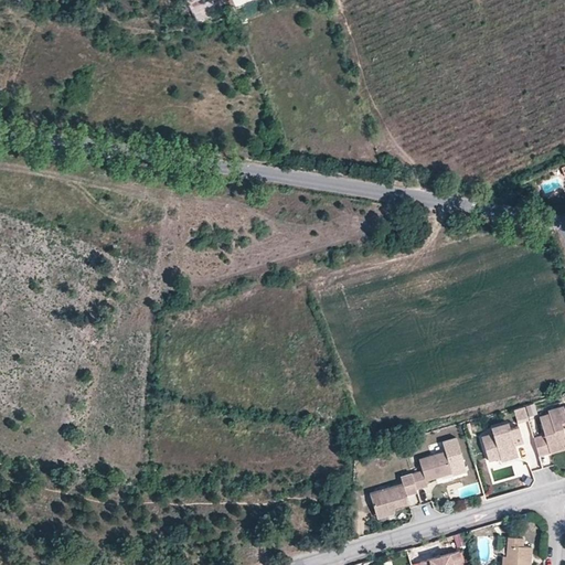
[(525,404),(514,407),(518,418),(529,415),(525,404)]
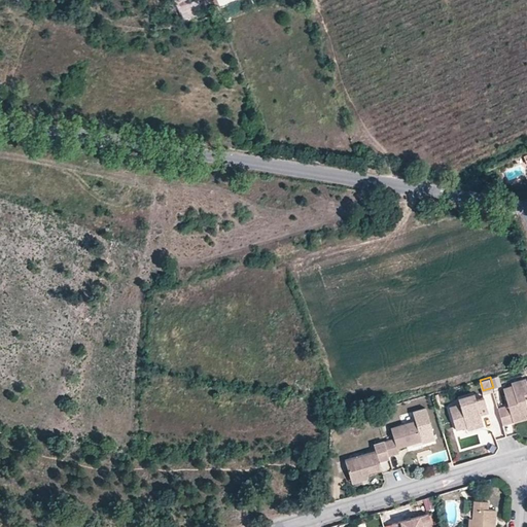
[(497,408),(501,424),(513,421),(511,415),(526,410),(526,393),(526,391),(526,390),(526,380),(526,378),(512,382),(513,385),(503,387),(508,405),(497,408)]
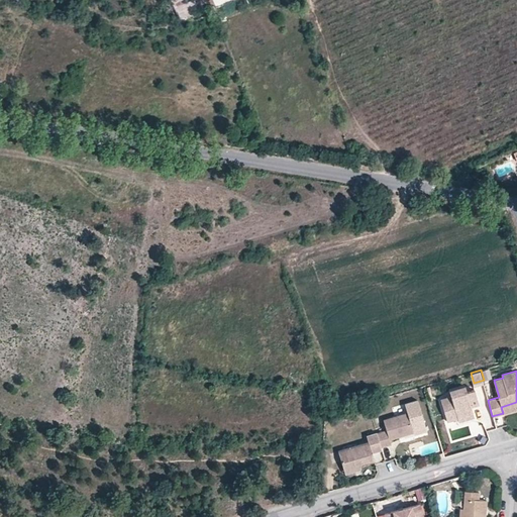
[(448,388),(450,394),(466,390),(464,385),(448,388)]
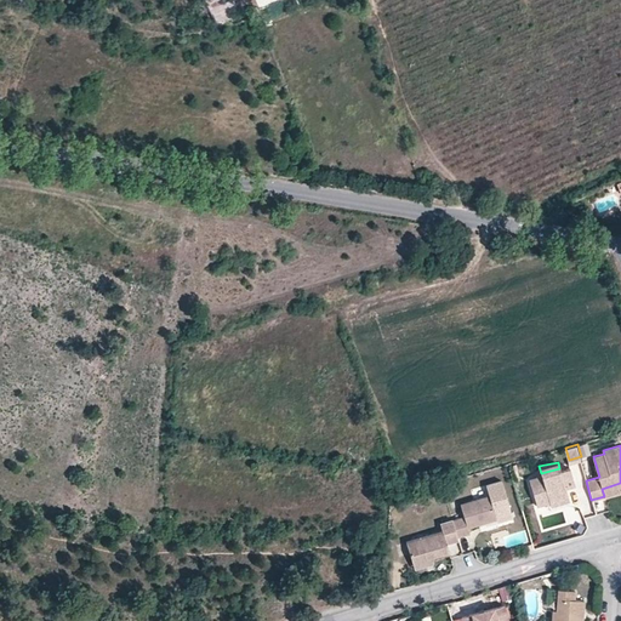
[(559,468),(541,473),(529,477),(535,501),(548,499),(568,494),(564,483),(574,480),(570,466),(559,468)]
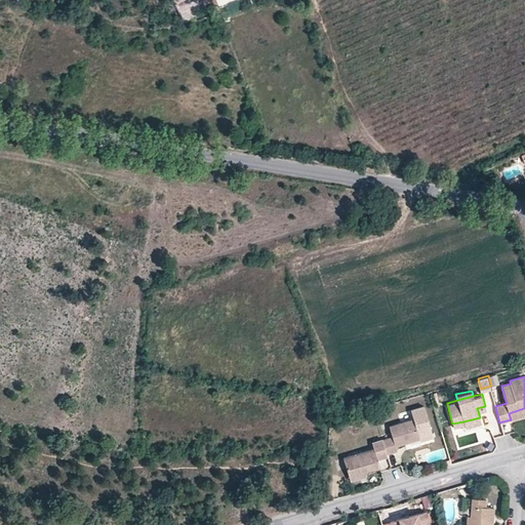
[(393,436),(384,439),(389,453),(399,450),(399,445),(419,439),(418,433),(431,430),(425,407),(412,410),(414,418),(391,426),(393,436)]
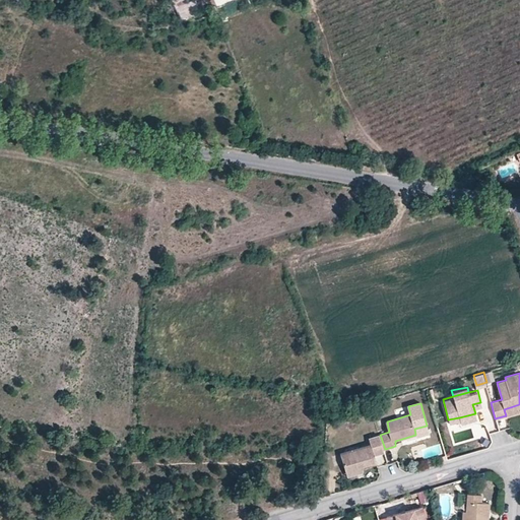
[(519,404),(504,409),(506,415),(519,410),(519,404)]
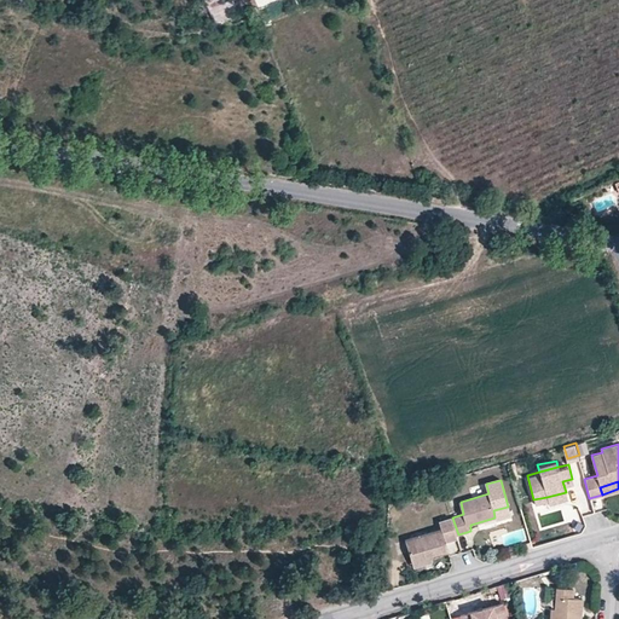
[(566,492),(547,497),(548,502),(567,497),(566,492)]
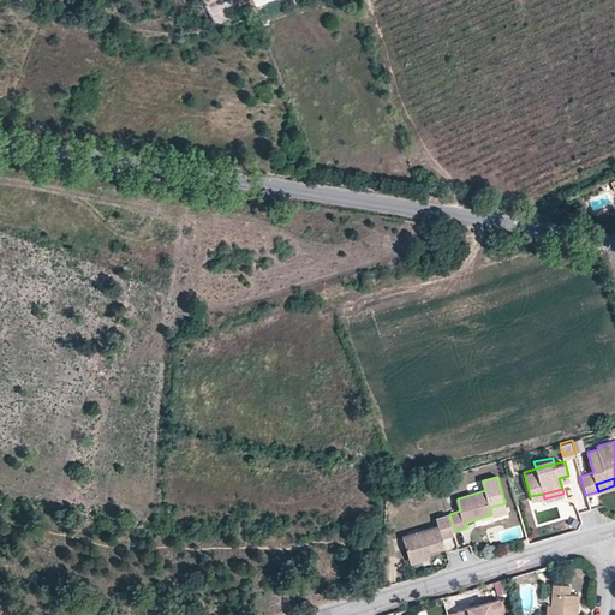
[(505,503),(490,507),(491,514),(493,518),(508,513),(505,503)]
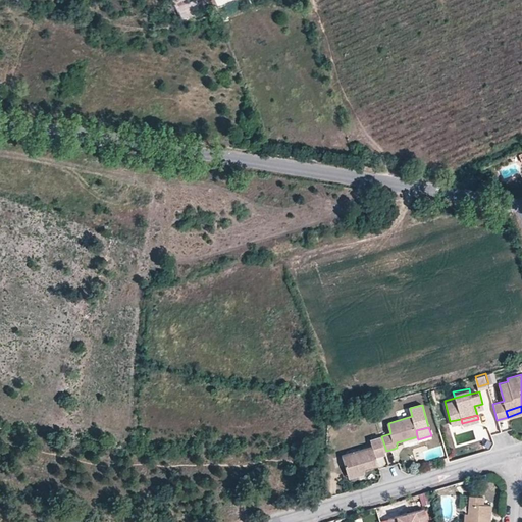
[(378,454),(386,451),(381,436),(380,434),(370,438),(372,442),(341,453),(348,472),(365,467),(380,462),(378,454)]
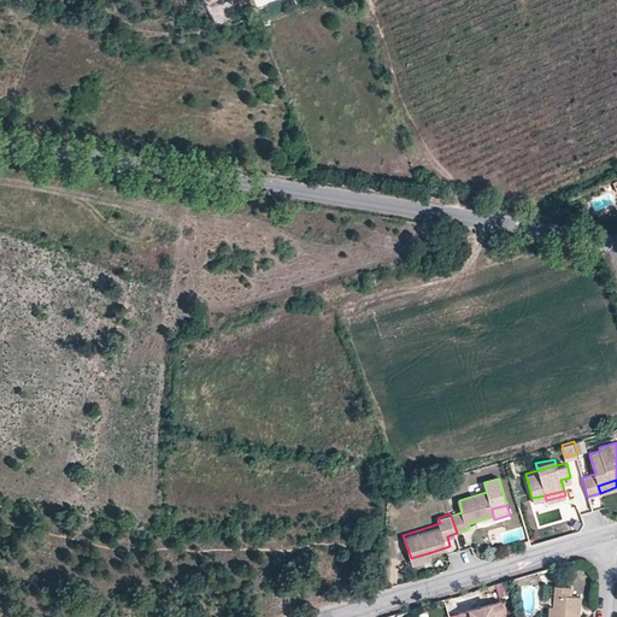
[(434,558),(432,552),(411,558),(412,564),(434,558)]
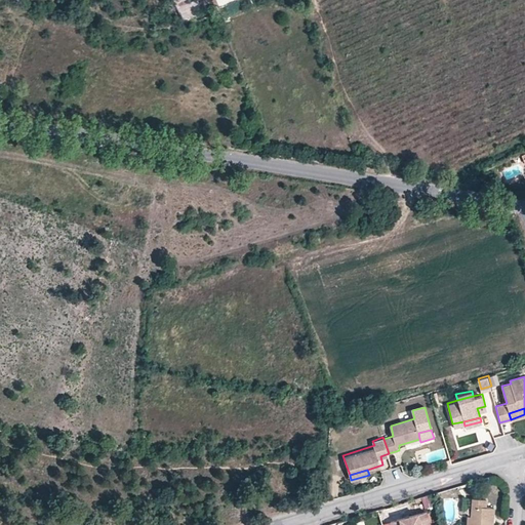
[(423,507),(431,505),(428,495),(421,496),(423,507)]
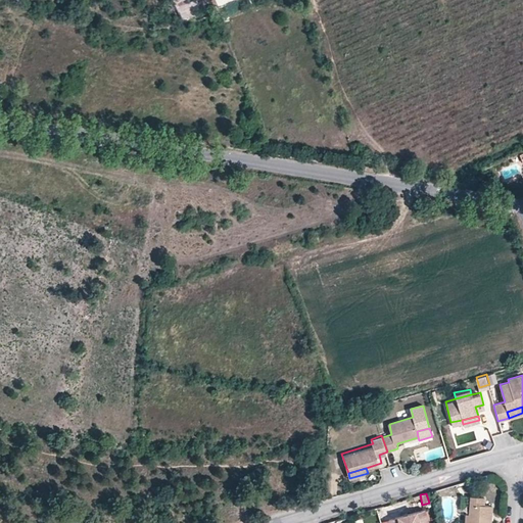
[(491,522),(493,506),(483,505),(483,496),(471,495),(469,515),(466,514),(465,522),(491,522)]
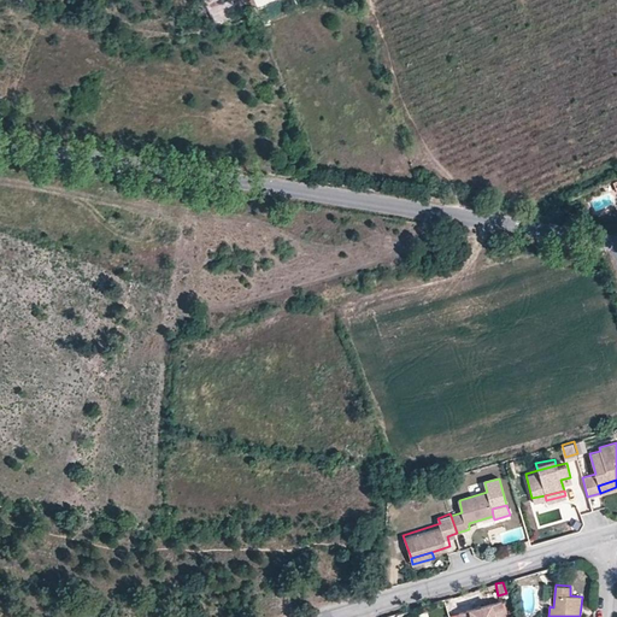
[(459,616),(505,616),(500,600),(458,612),(459,616)]
